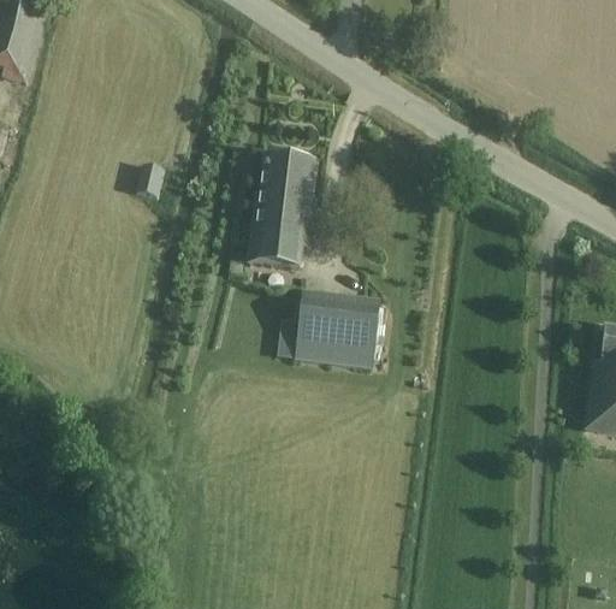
[(0,0),(0,1),(5,3),(0,19),(0,66),(4,68),(3,75),(27,82),(49,0),(0,0)]
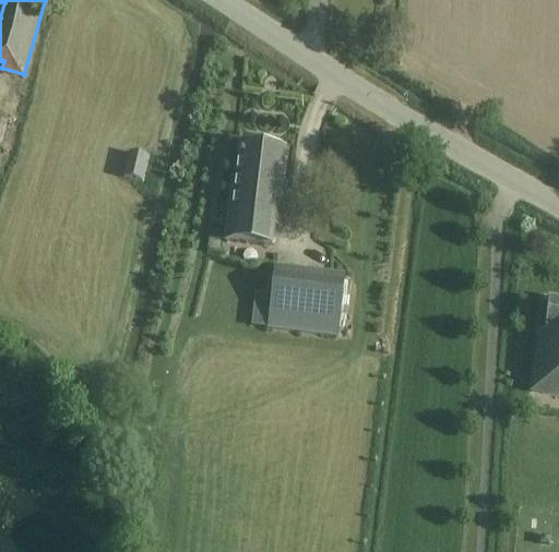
[(0,147),(9,116),(0,112),(0,147)]
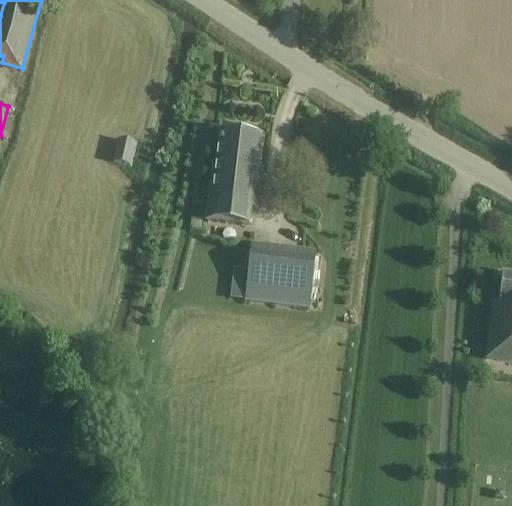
[(206,216),(208,216),(249,222),(252,204),(257,205),(262,166),(258,165),(262,134),(220,129),(217,161),(212,160),(208,199),(206,216)]
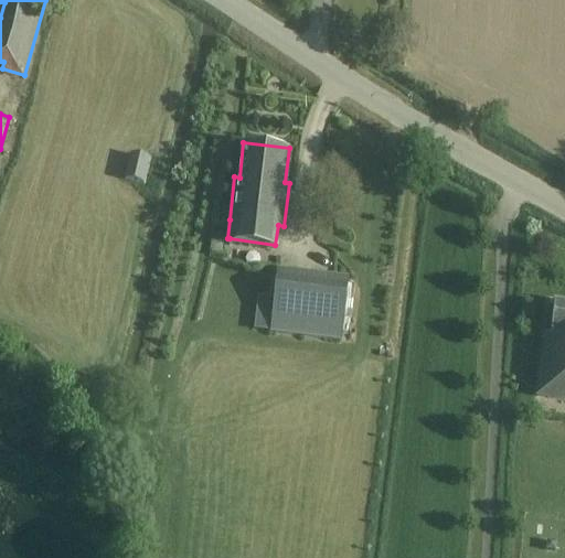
[(124,174),(146,180),(151,153),(129,148),(124,174)]
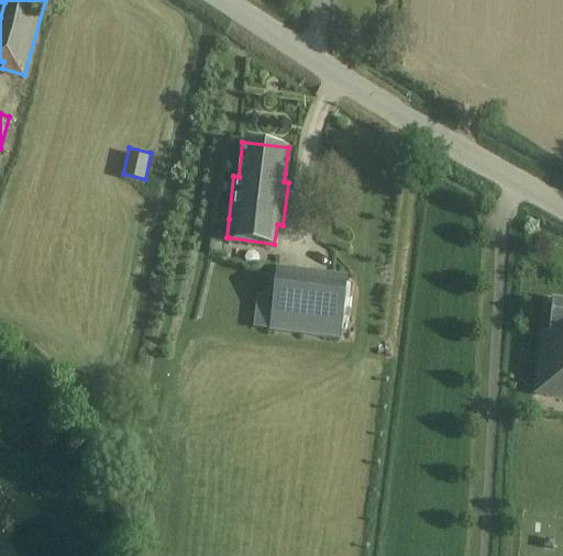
[(275,264),(268,326),(341,335),(349,273),(275,264)]
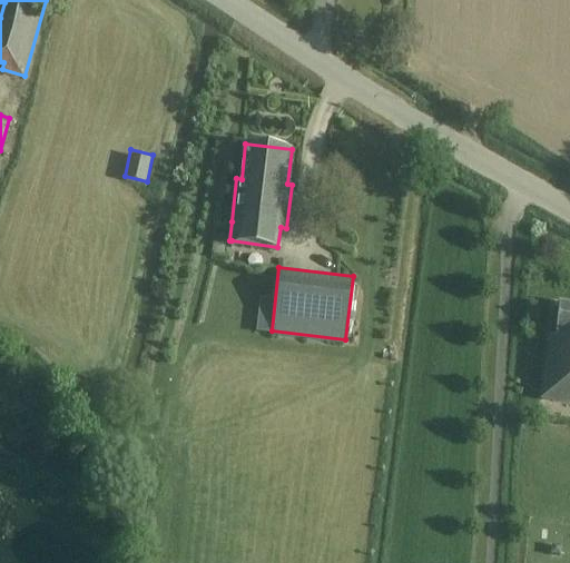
[(549,332),(547,351),(541,395),(569,398),(569,302),(559,300),(556,333),(549,332)]
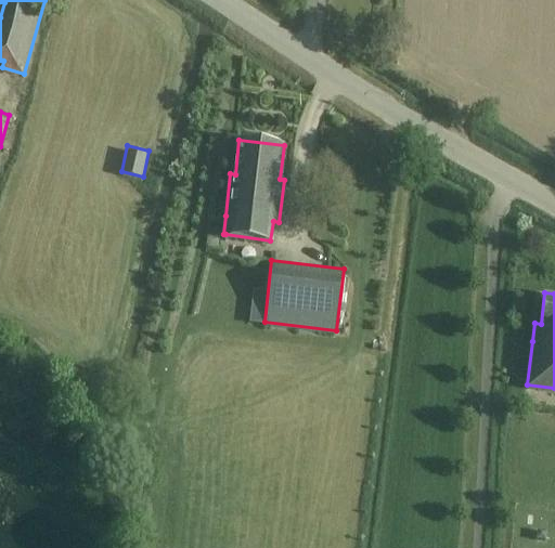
All buildings are outlined.
